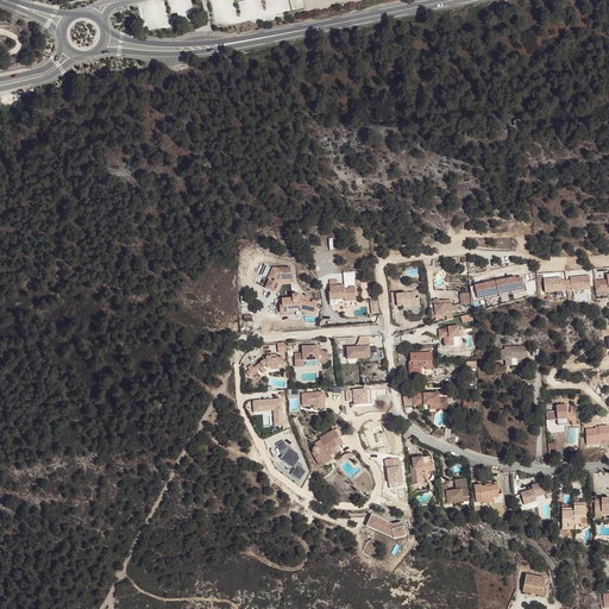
[(290,268),(274,269),(268,280),(270,280),(265,288),(275,292),(281,280),(292,280),(290,268)]
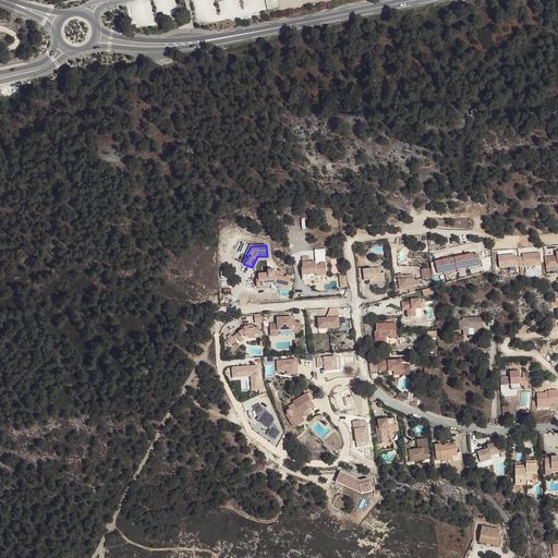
[(543,252),(523,253),(523,256),(516,257),(516,254),(499,255),(499,268),(543,266),(543,252)]
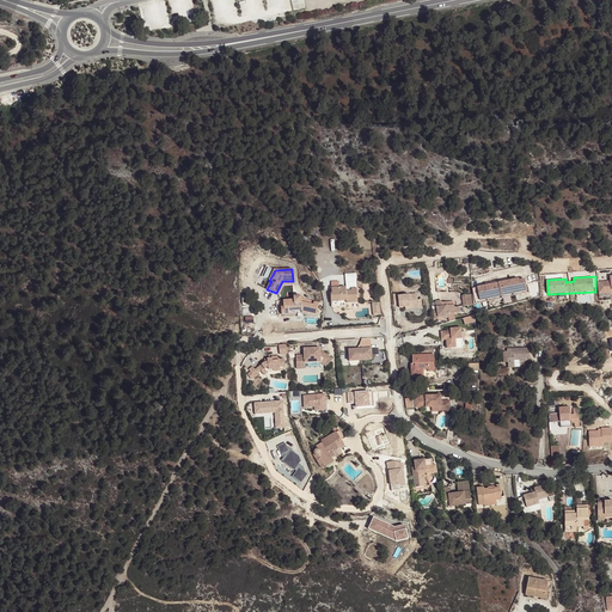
[(611,276),(610,277),(611,281),(598,282),(599,294),(611,292),(611,291),(611,288),(611,287),(611,276)]
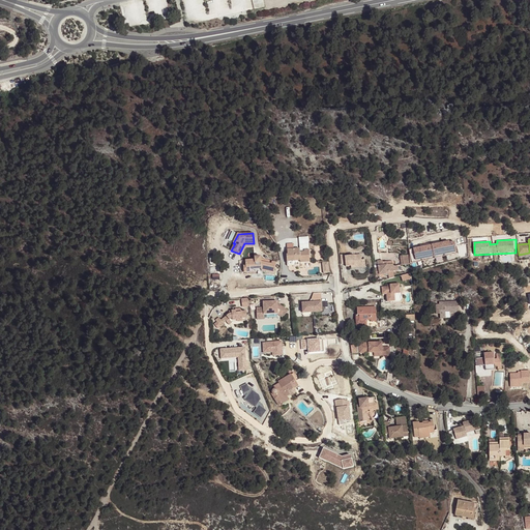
[(458,240),(416,247),(418,260),(460,254),(458,240)]
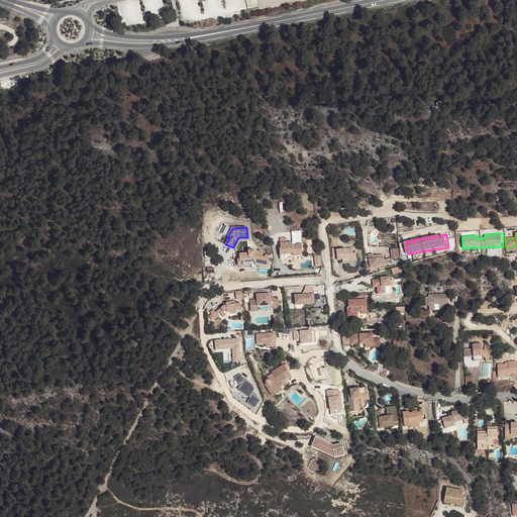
[(247,241),(247,237),(238,237),(233,247),(236,249),(239,242),(240,241),(247,241)]
